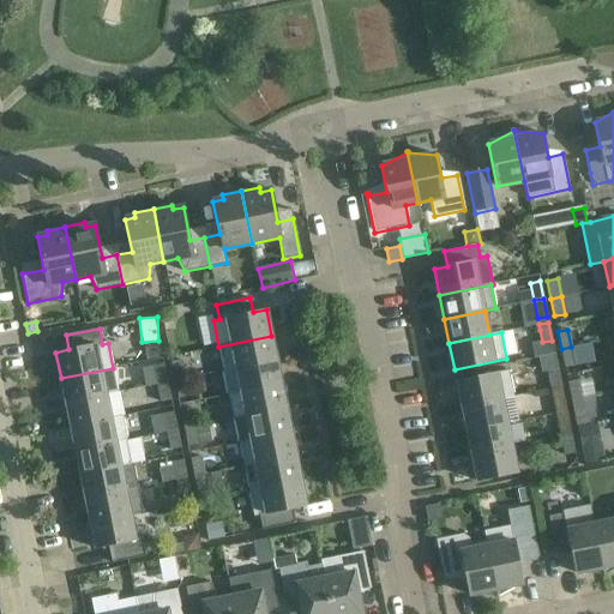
[(218,347),(224,371),(276,360),(271,336),(218,347)]
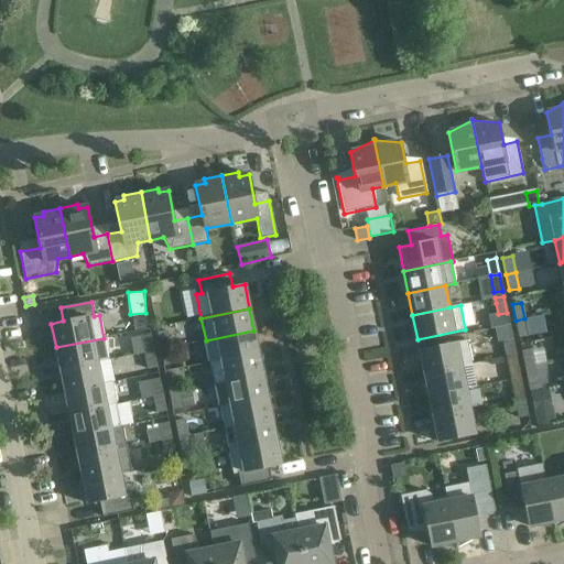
[(519,337),(528,335),(524,318),(516,321),(519,337)]
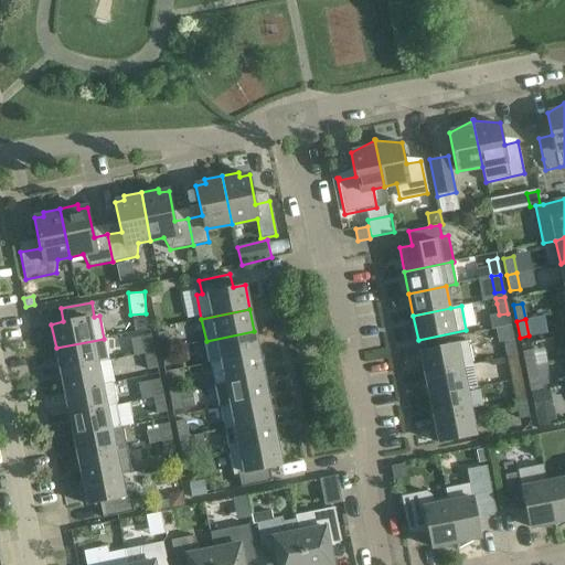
[(161,350),(170,348),(167,331),(158,333),(161,350)]
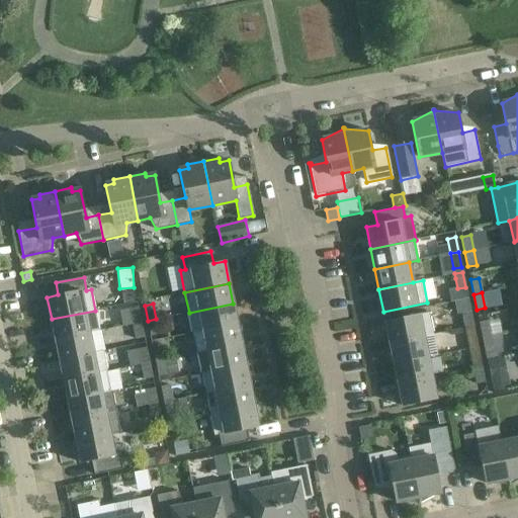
[(237,324),(233,304),(189,313),(193,333),(203,331),(237,324)]
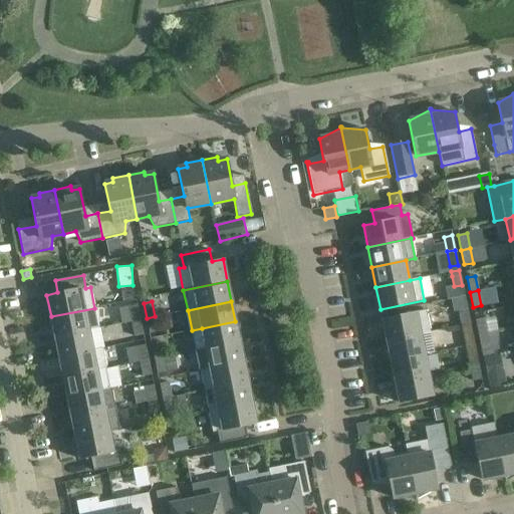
[(129,306),(132,321),(141,319),(138,304),(129,306)]
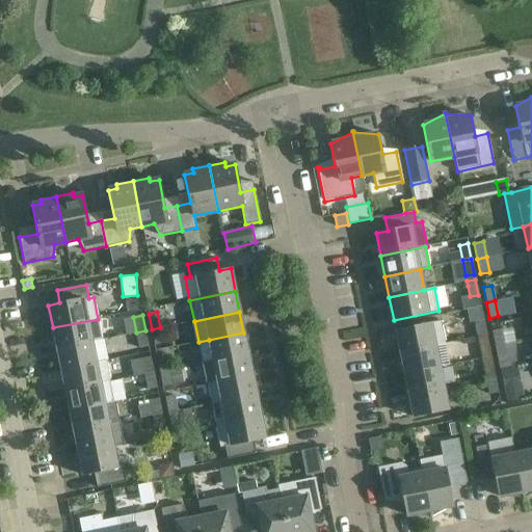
[(98,319),(53,327),(57,348),(91,342),(103,340),(98,319)]
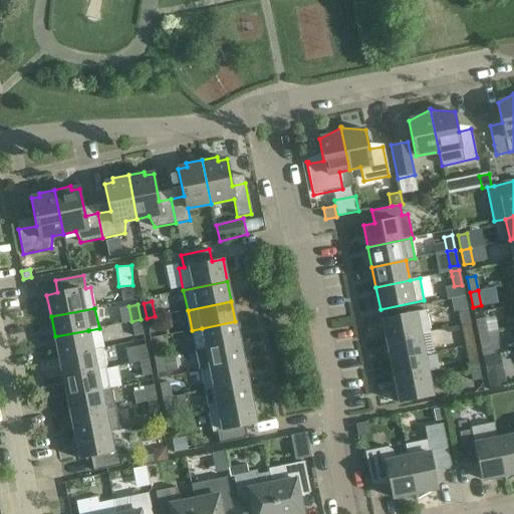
[(467,308),(458,310),(461,325),(470,323),(467,308)]
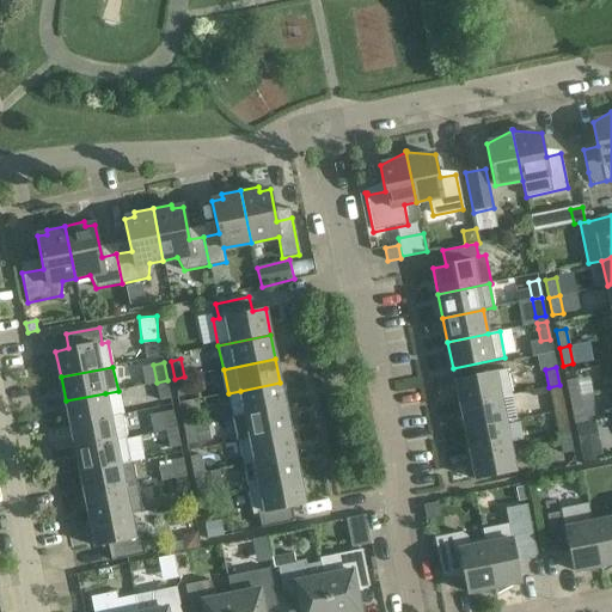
[(500,398),(512,396),(507,371),(495,373),(495,372),(456,380),(460,405),(500,398)]
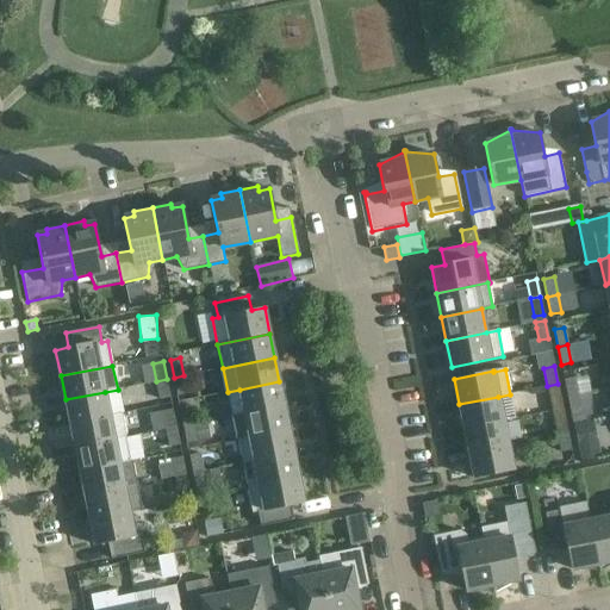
[(174,378),(178,396),(188,393),(184,375),(174,378)]
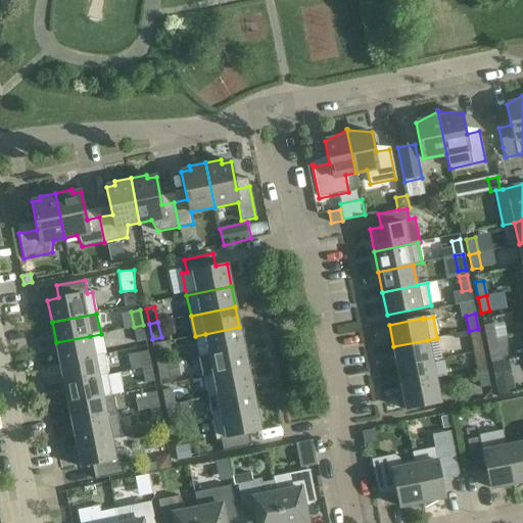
[(483,326),(486,340),(495,339),(492,324),(483,326)]
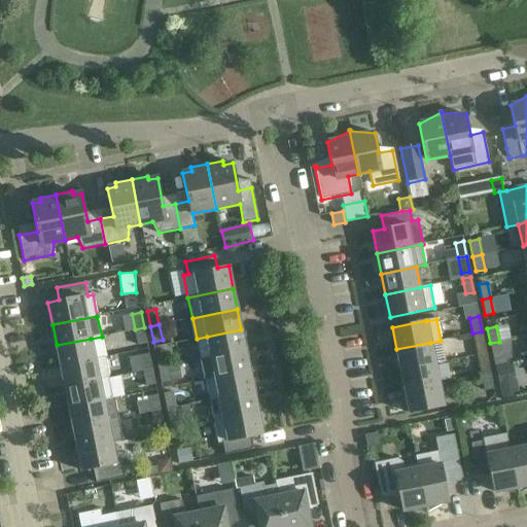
[(144,327),(135,329),(138,345),(147,343),(144,327)]
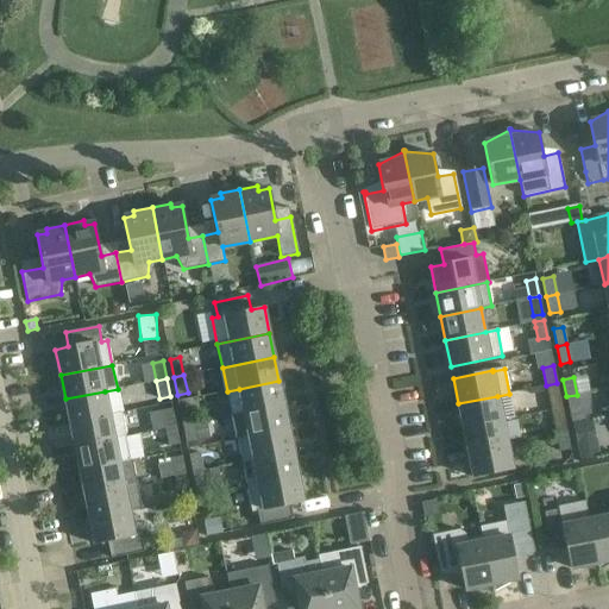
[(283,405),(278,381),(239,389),(244,413),(283,405)]
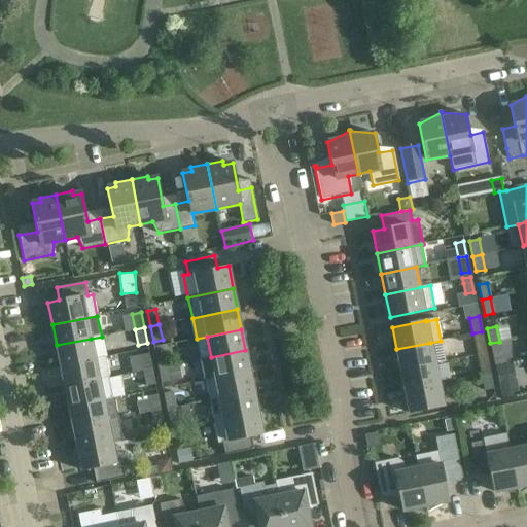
[(472,334),(476,349),(485,347),(482,331),(472,334)]
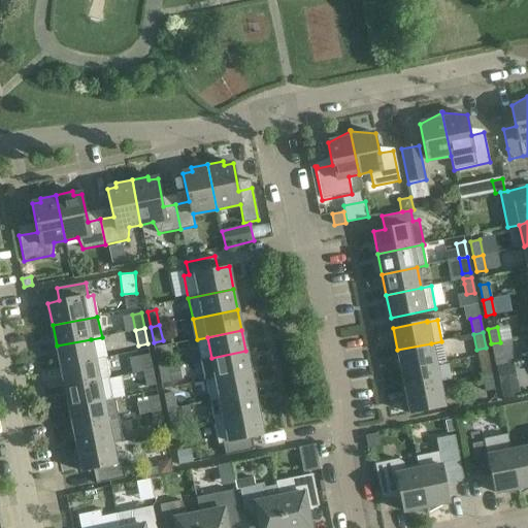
[(91,339),(57,345),(61,366),(95,360),(91,339)]
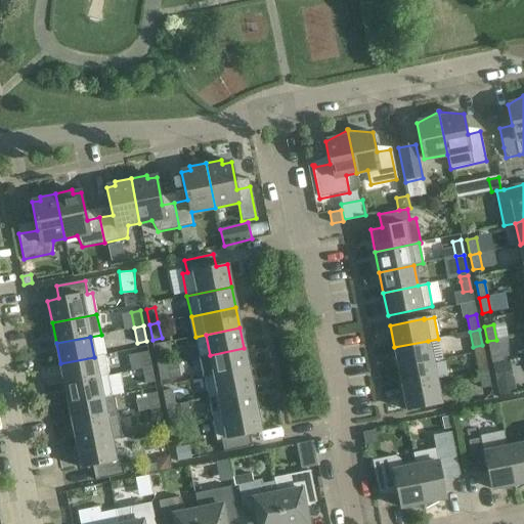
[(487,341),(490,356),(499,354),(496,340),(487,341)]
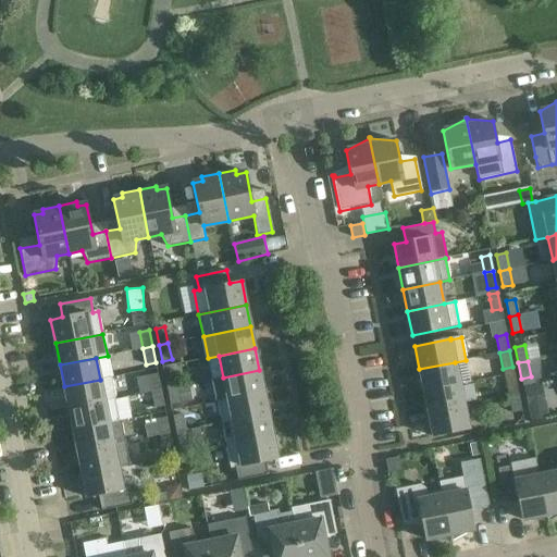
[(459,384),(455,362),(419,369),(423,391),(459,384)]
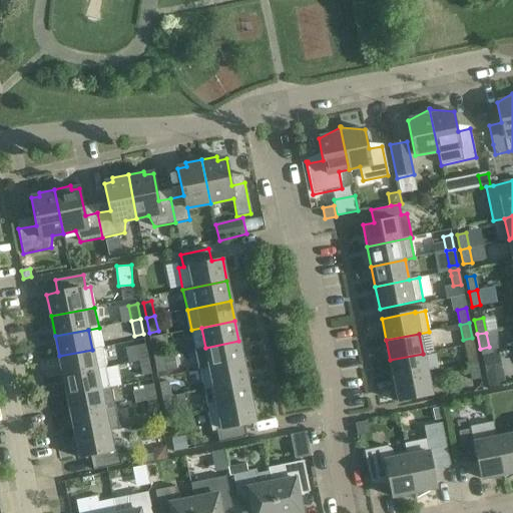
[(151,343),(154,358),(163,356),(160,341),(151,343)]
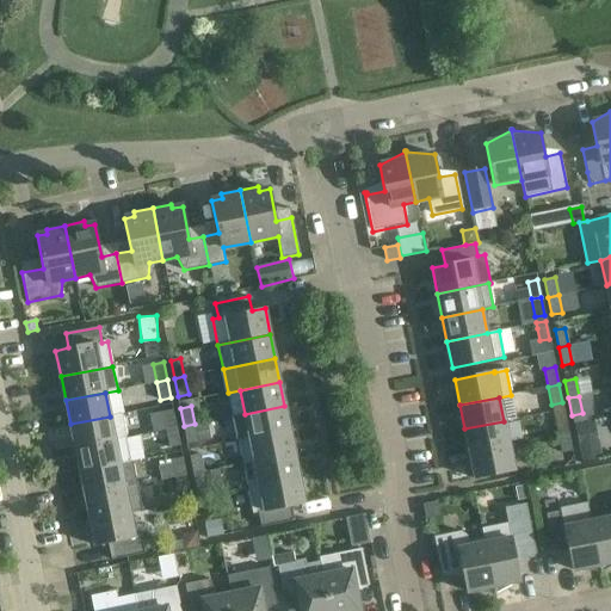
[(284,406),(245,414),(234,417),(239,440),(289,430),(284,406)]
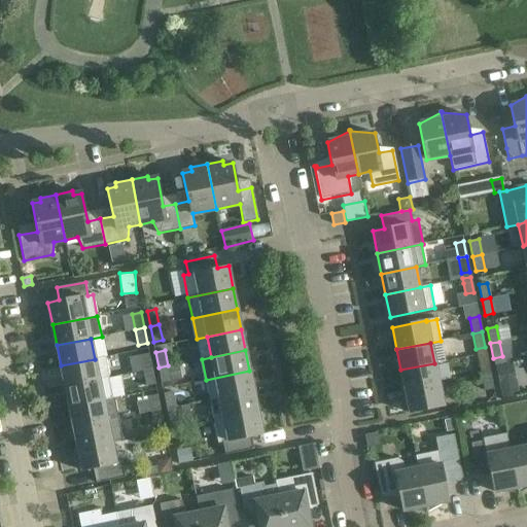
[(152,369),(149,353),(140,355),(143,371),(152,369)]
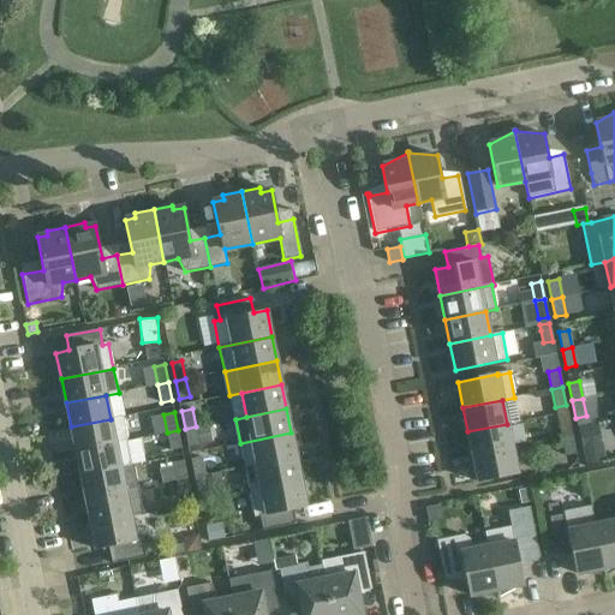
[(123,417),(111,419),(71,427),(76,451),(126,441),(127,441),(123,417)]
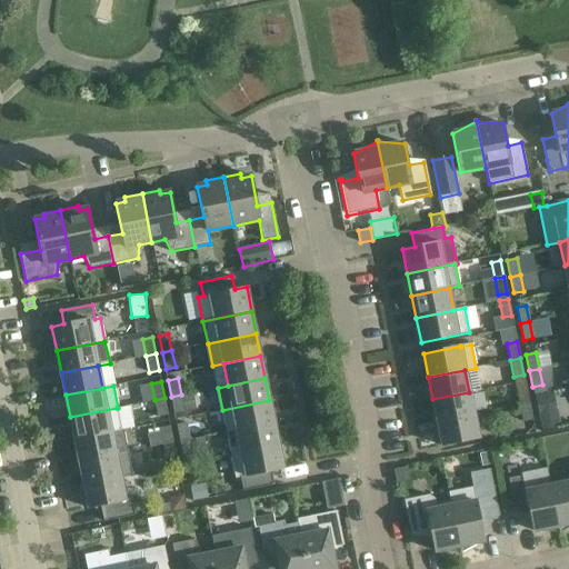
[(526,387),(516,388),(519,405),(529,403),(526,387)]
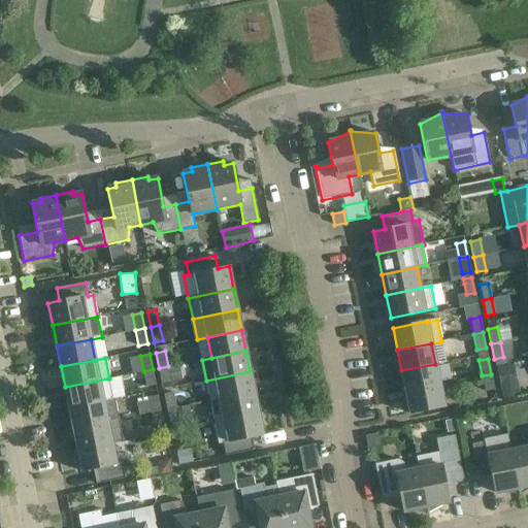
[(439,385),(435,364),(401,370),(405,391),(439,385)]
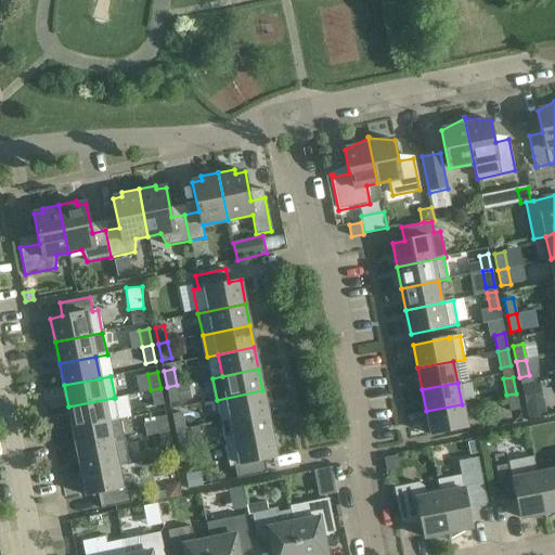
[(527,409),(544,405),(540,384),(523,387),(527,409)]
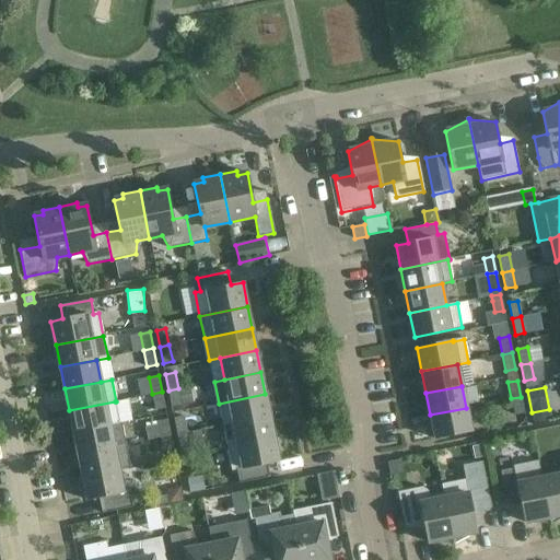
[(178,388),(168,391),(172,407),(182,405),(178,388)]
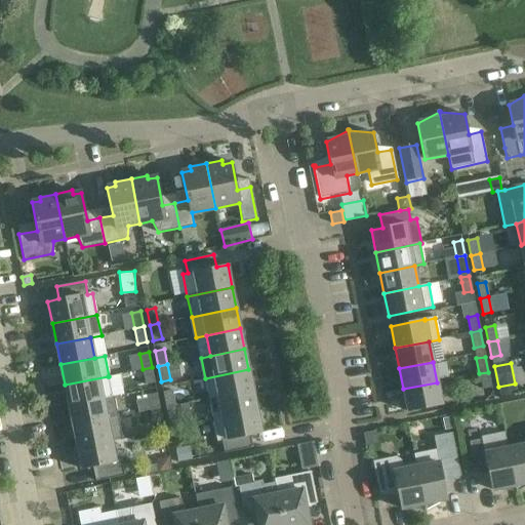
[(146,385),(155,382),(152,367),(143,369),(146,385)]
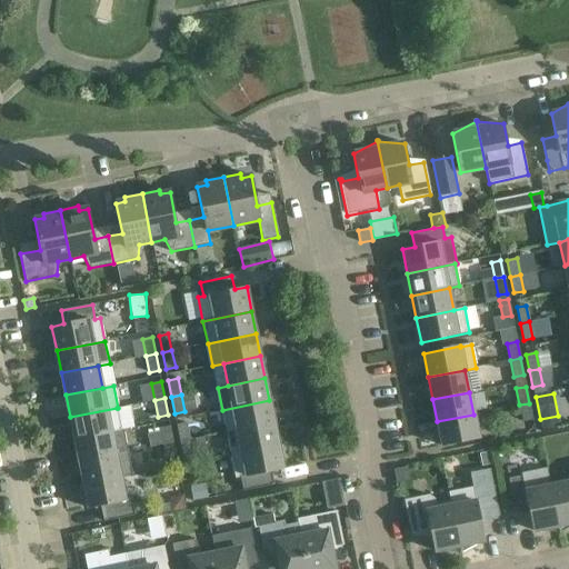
[(269,400),(222,410),(227,431),(237,429),(237,430),(273,422),(269,400)]
